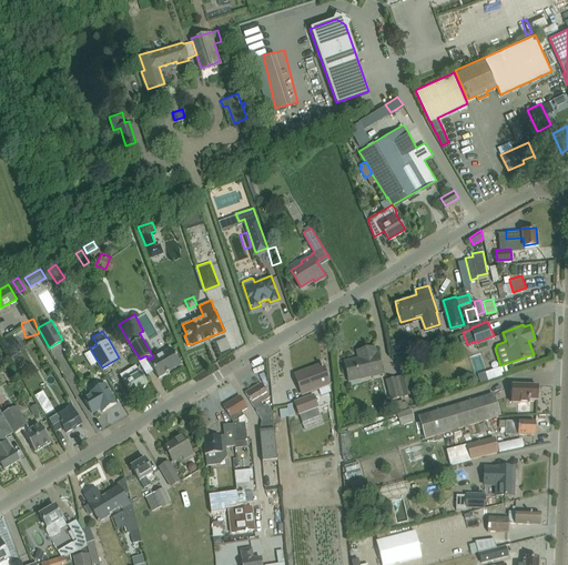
[(16,339),(6,344),(12,354),(22,349),(16,338),(16,339)]
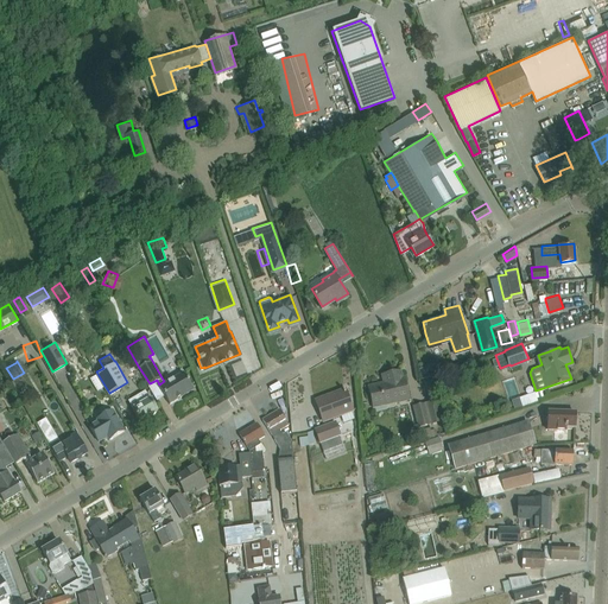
[(436,372),(432,362),(418,367),(422,376),(436,372)]
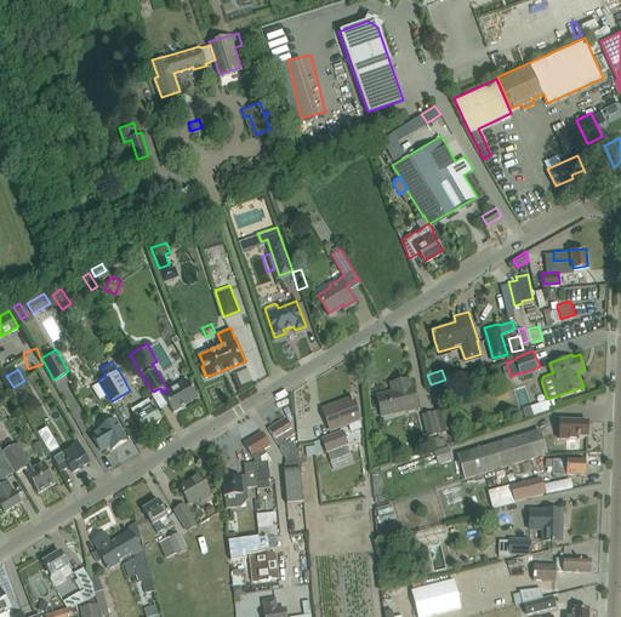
[(409,377),(398,380),(391,381),(393,388),(377,393),(382,415),(392,412),(392,413),(417,407),(412,384),(410,384),(409,377)]
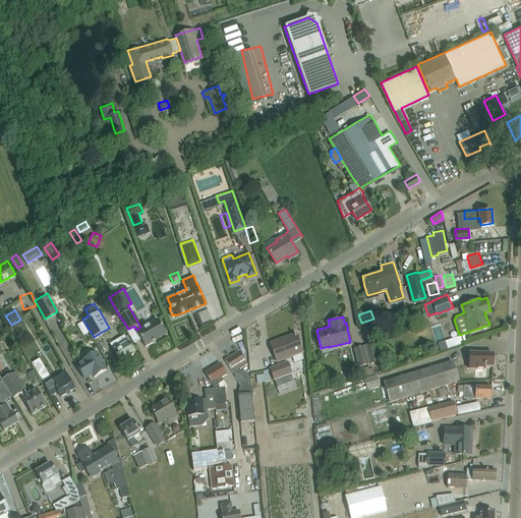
[(166,333),(157,318),(140,327),(136,330),(146,345),(166,333)]
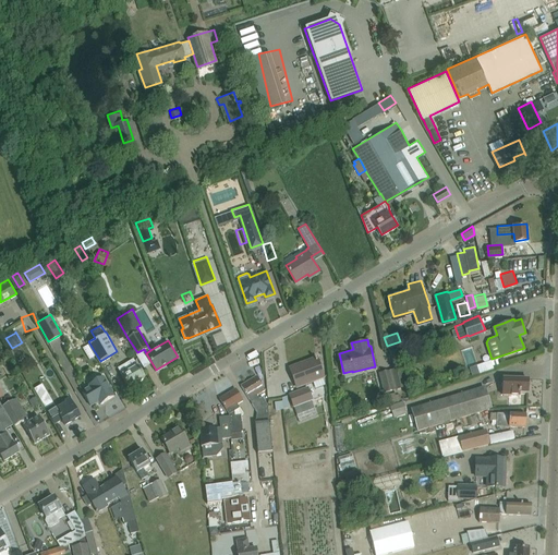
[(314,356),(302,361),(290,365),(296,385),(324,375),(316,356),(314,356)]
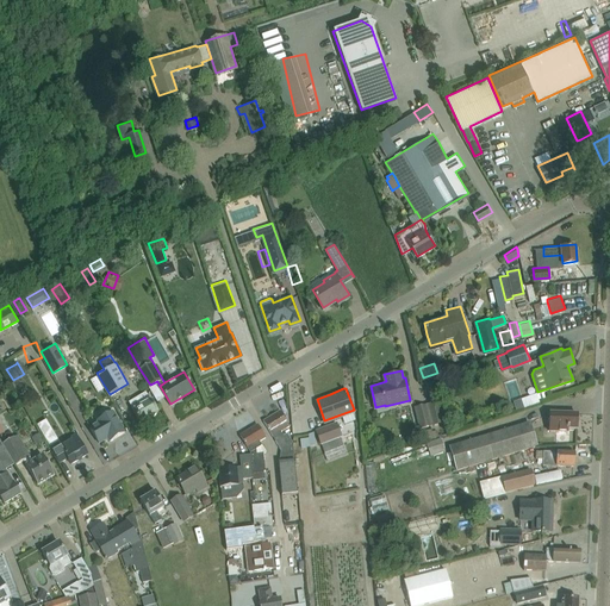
[(145,389),(129,400),(141,420),(157,411),(145,389)]
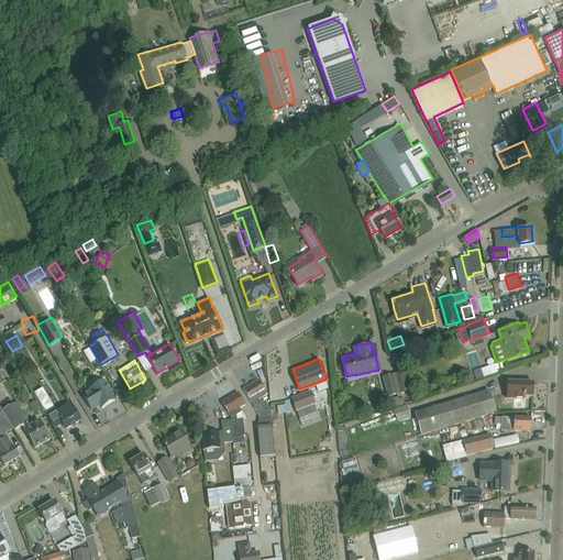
[(389,394),(409,388),(404,369),(384,374),(389,394)]
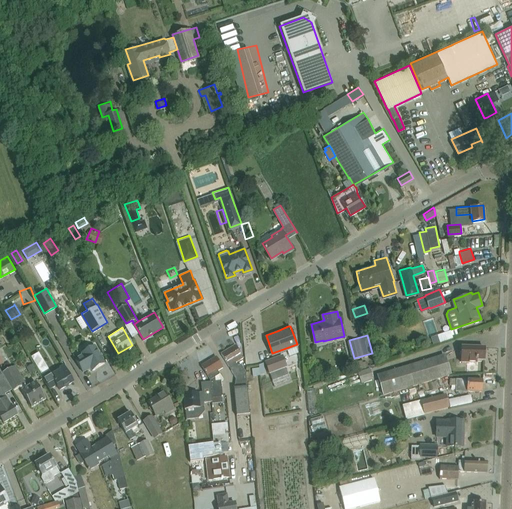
[(232,362),(234,366),(231,368),(236,376),(234,385),(236,414),(249,412),(249,402),(247,383),(246,371),(241,362),(237,364),(235,360),(243,356),(240,350),(240,349),(239,349),(235,343),(221,351),(229,364),(232,362)]
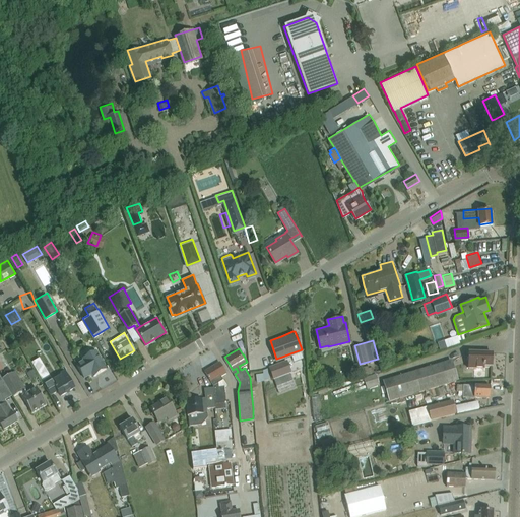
[(106,367),(101,358),(95,349),(90,352),(88,351),(86,351),(85,352),(83,354),(83,357),(84,359),(77,364),(84,376),(91,371),(93,374),(106,367)]
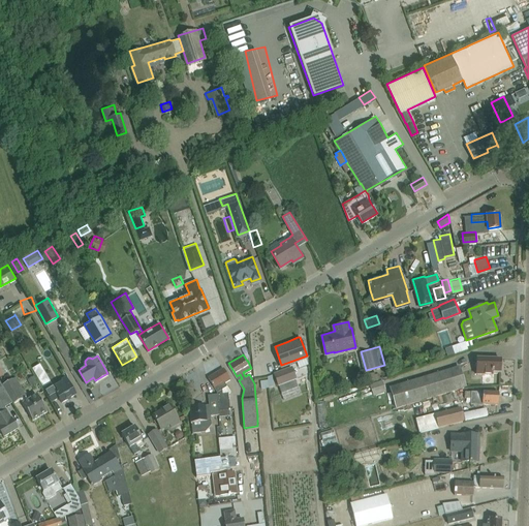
[(476,357),(476,372),(492,373),(492,370),(500,370),(500,357),(476,357)]
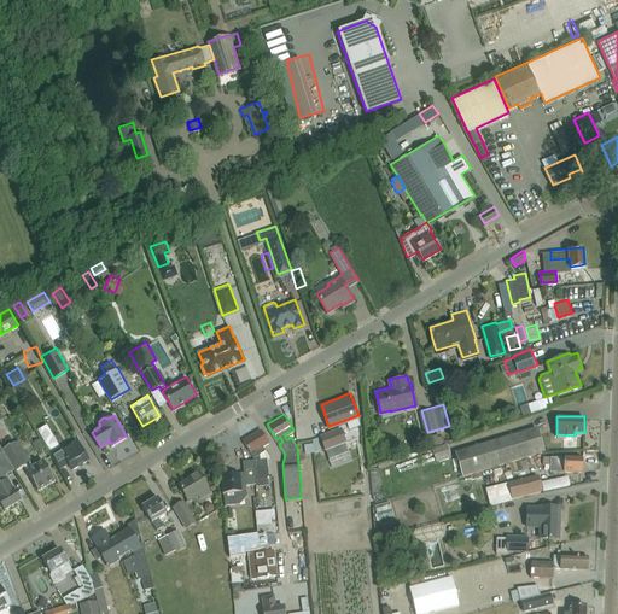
[(46,424),(38,428),(41,436),(50,430),(46,424)]
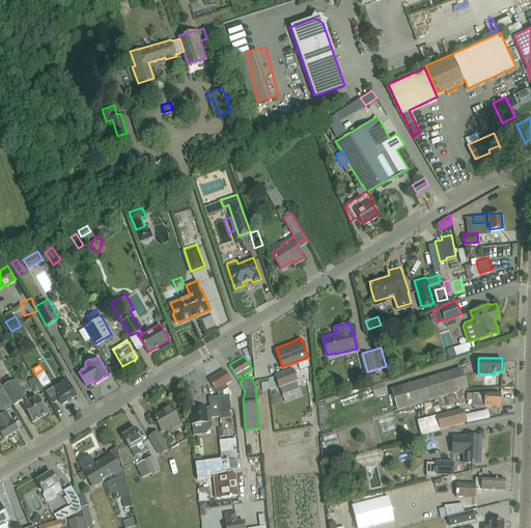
[(460,366),(450,369),(391,387),(397,408),(467,386),(460,366)]
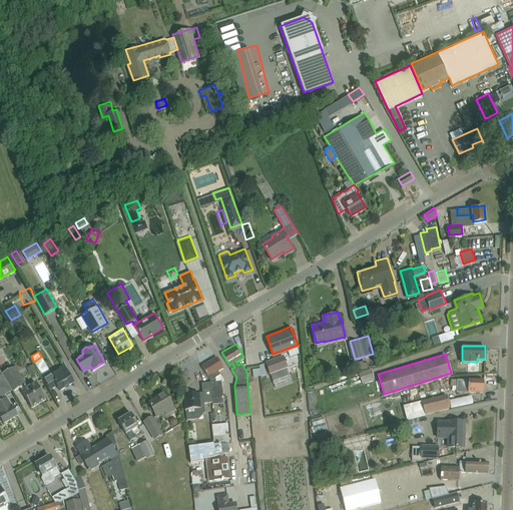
[(216,355),(201,364),(205,370),(204,370),(205,371),(210,379),(210,381),(211,396),(222,395),(221,380),(223,378),(220,373),(217,370),(222,366),(216,355)]
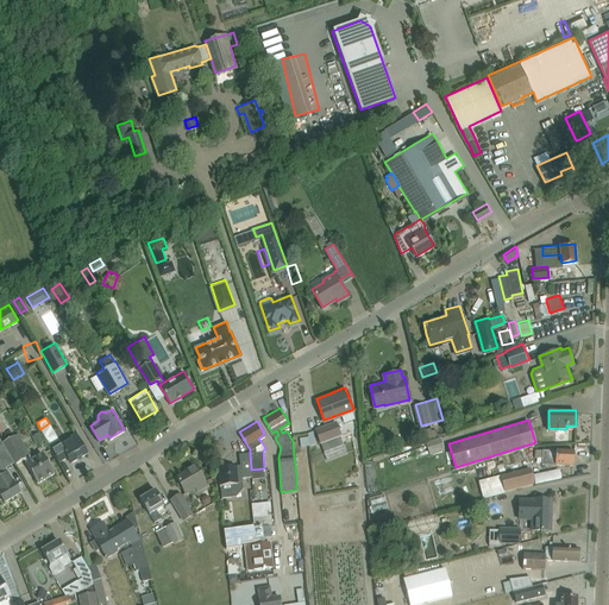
[(321,442),(324,449),(327,457),(346,449),(340,434),(343,434),(338,422),(316,430),(321,442)]
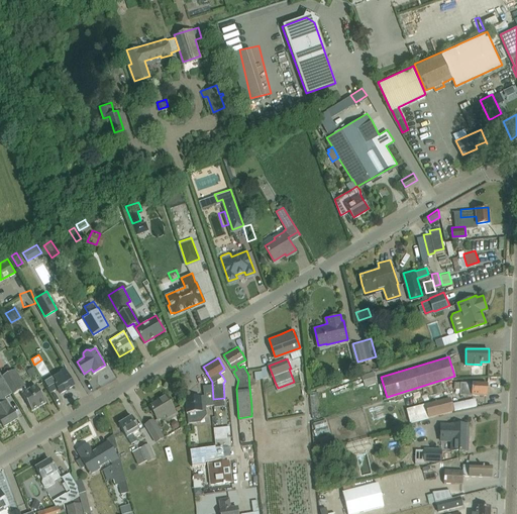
[(37,373),(33,365),(27,369),(31,376),(37,373)]
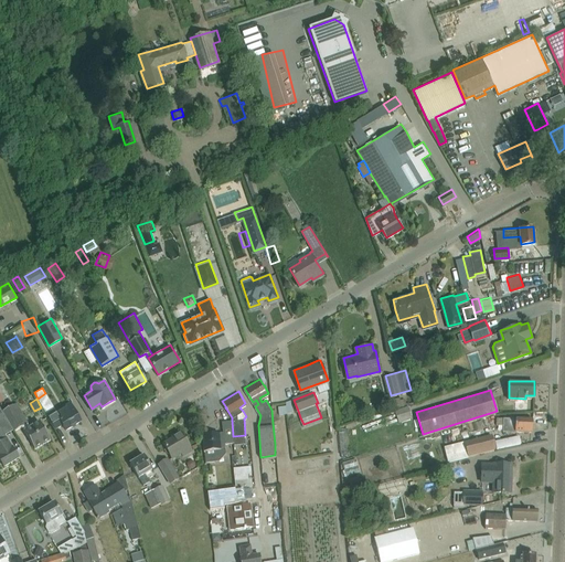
[(14,427),(16,428),(21,425),(34,447),(50,437),(39,420),(29,425),(16,402),(12,403),(3,409),(8,415),(14,427)]
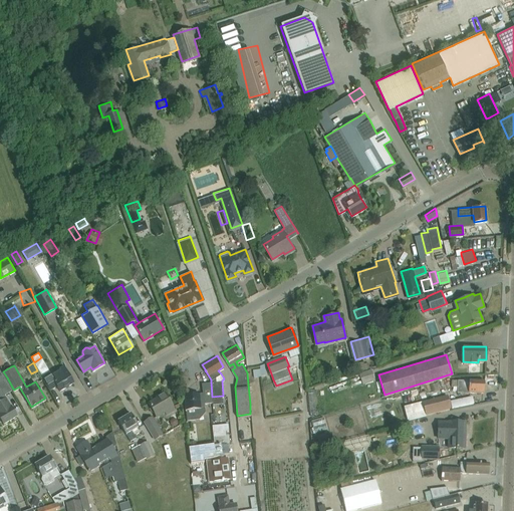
[(49,369),(41,374),(50,389),(56,384),(59,390),(73,381),(68,372),(64,365),(50,372),(49,369)]
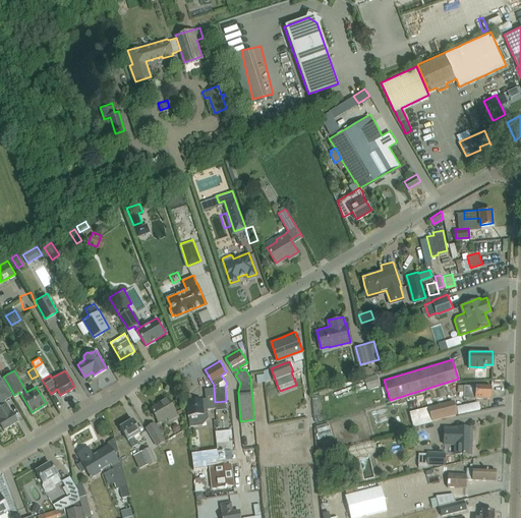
[(378,371),(363,376),(367,388),(381,383),(378,371)]
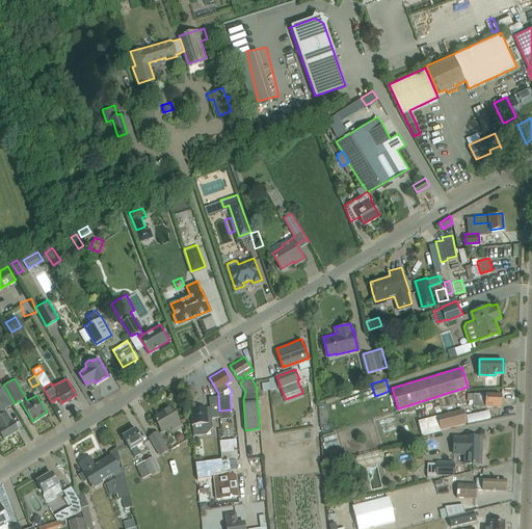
[(468,391),(467,398),(469,398),(468,402),(474,402),(474,403),(501,405),(502,389),(494,388),(494,393),(468,391)]
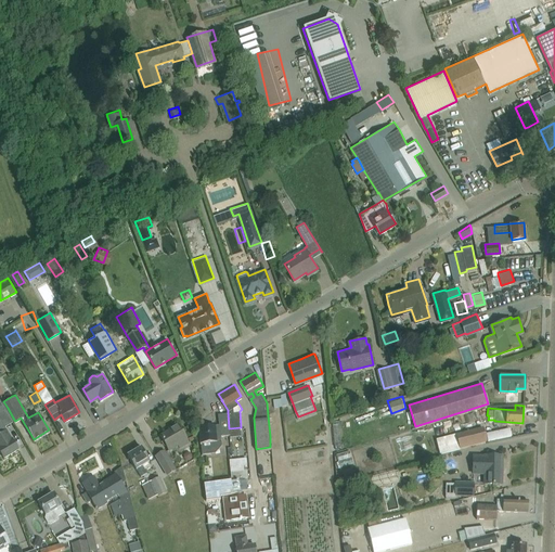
[(221,434),(230,433),(228,412),(218,413),(219,423),(198,425),(202,452),(211,451),(209,440),(221,439),(221,434)]
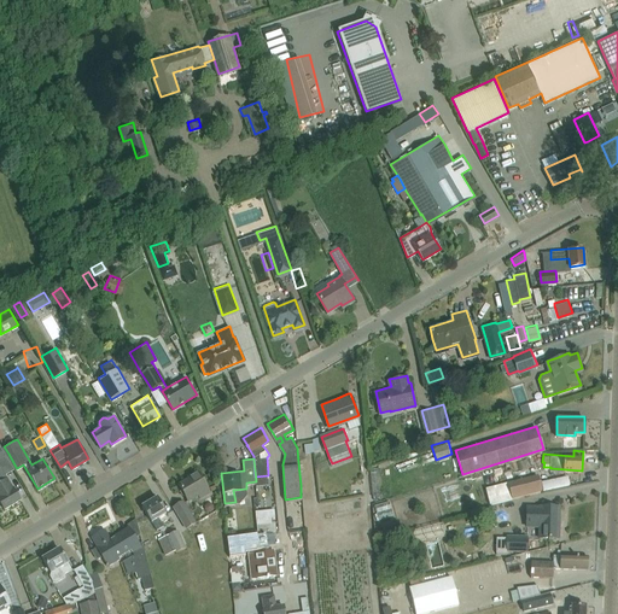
[(0,501),(4,508),(21,498),(1,465),(0,465),(0,474),(0,501)]
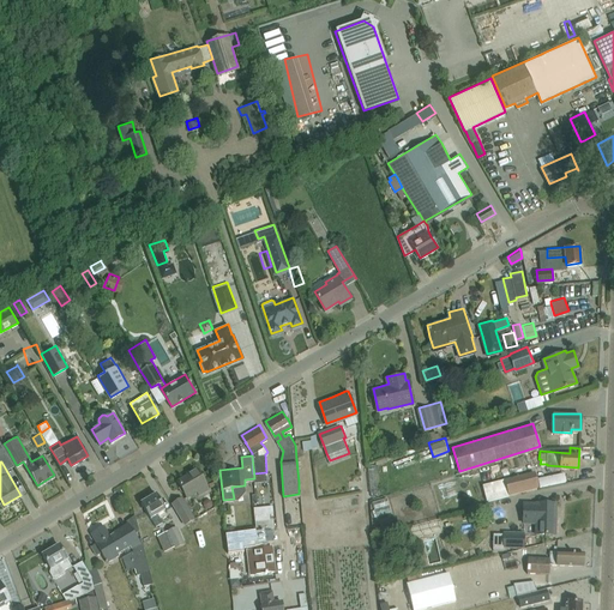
[(197,467),(178,479),(188,497),(198,493),(199,495),(210,489),(197,467)]
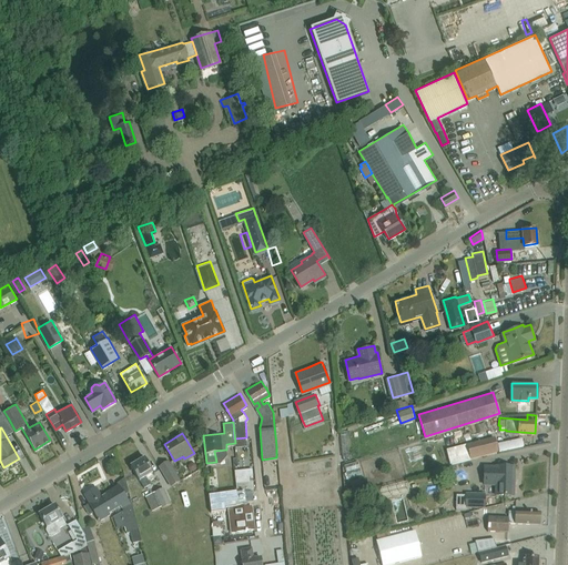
[(495,435),(467,443),(470,456),(498,450),(495,435)]
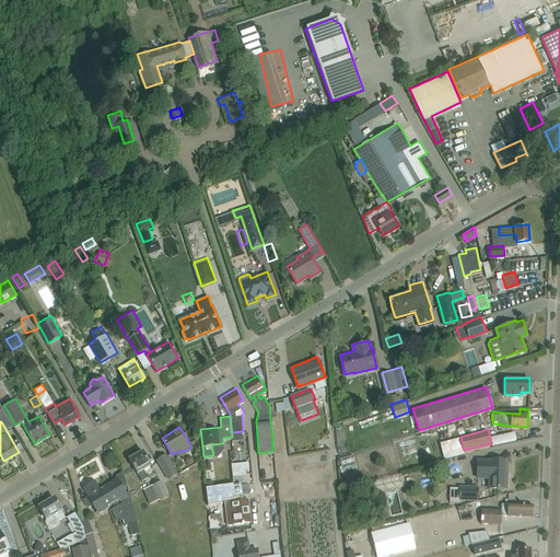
[(346,460),(361,455),(359,448),(343,451),(346,460)]
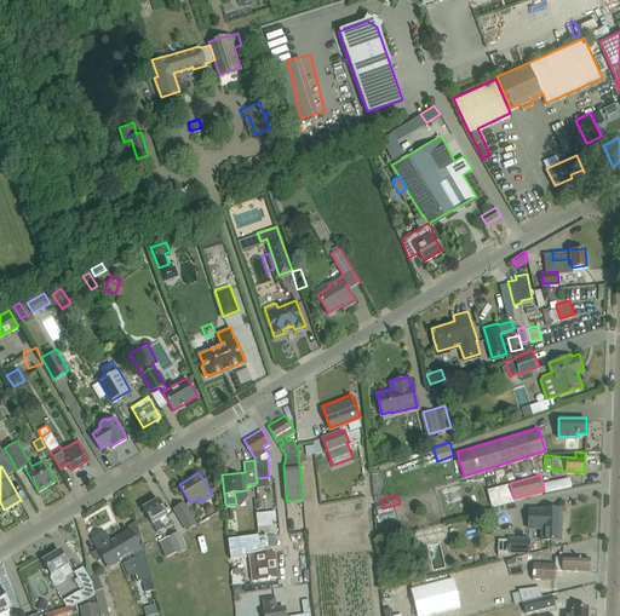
[(167,513),(158,498),(143,506),(156,529),(164,525),(159,518),(167,513)]
